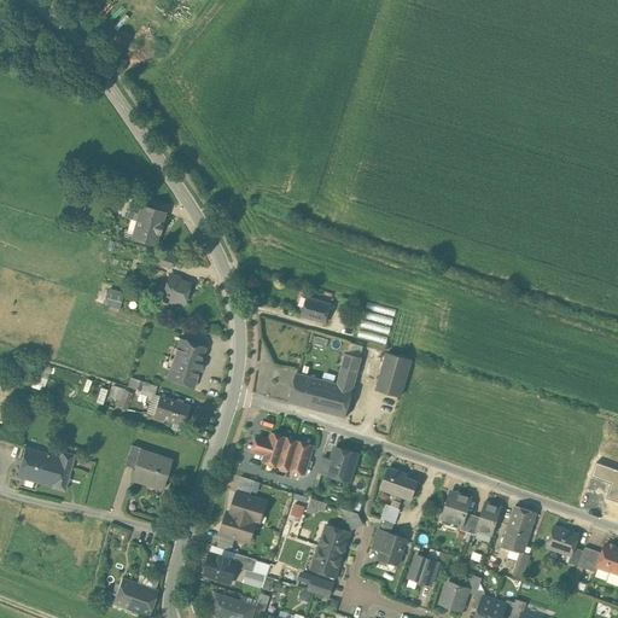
[(95,185),(80,181),(75,196),(91,200),(93,191),(95,185)]
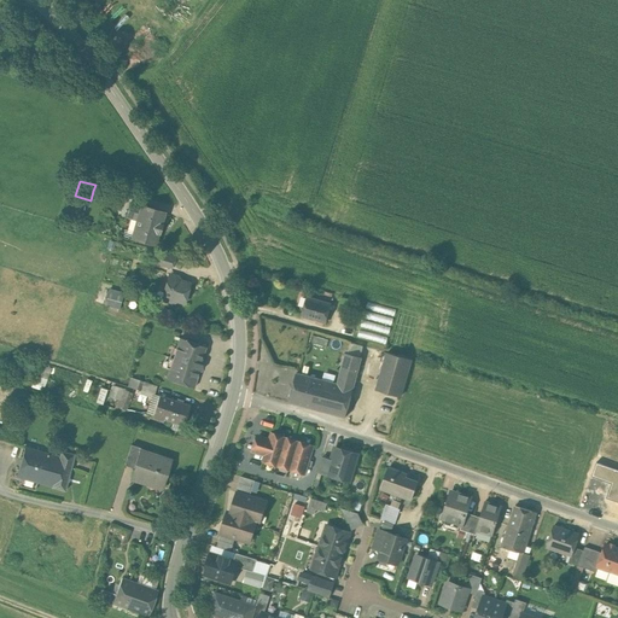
[(110,190),(95,185),(93,191),(108,196),(110,190)]
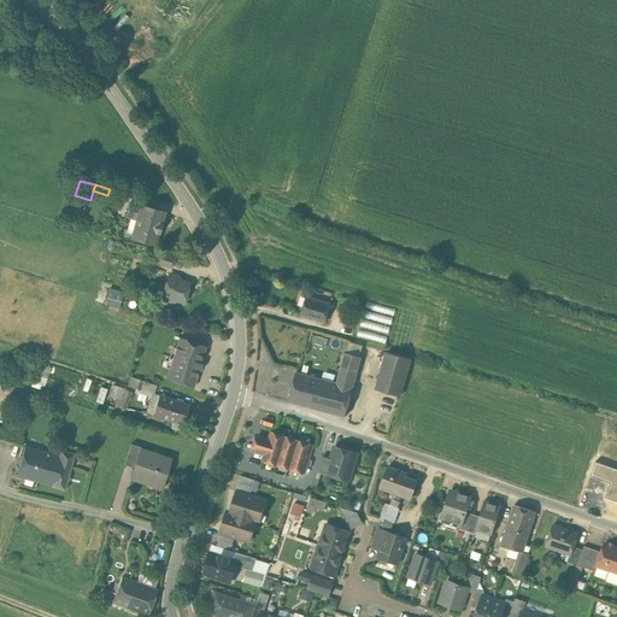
[(164,212),(141,206),(130,204),(125,217),(136,219),(131,238),(154,245),(158,234),(162,224),(160,224),(164,212)]
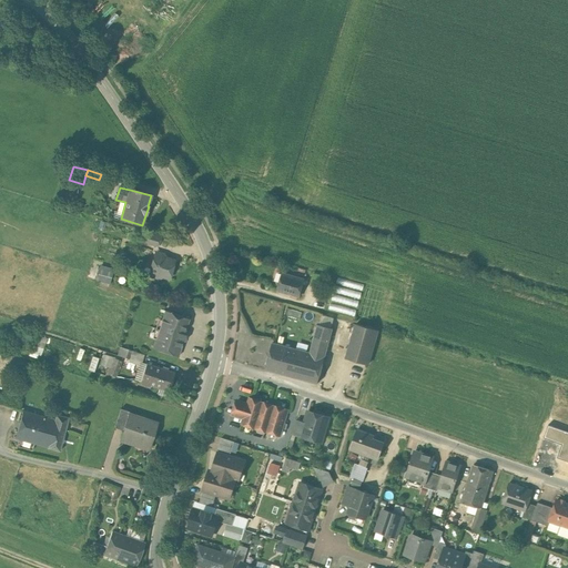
[(161,236),(146,232),(144,242),(158,246),(161,236)]
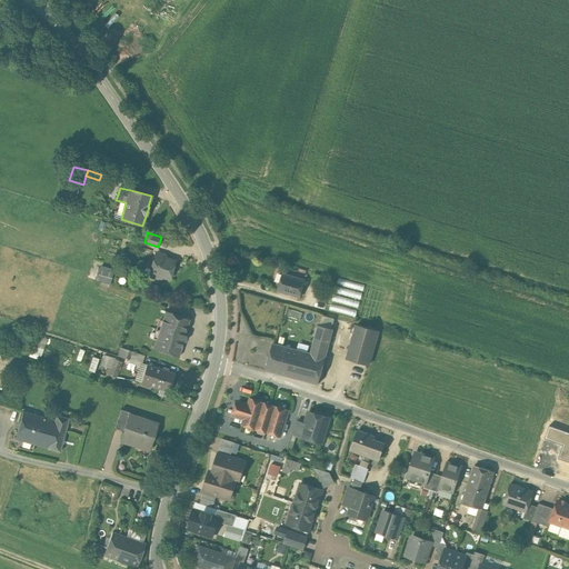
[(166,258),(155,255),(152,265),(153,267),(151,277),(159,279),(162,278),(169,279),(175,263),(168,261),(166,258)]
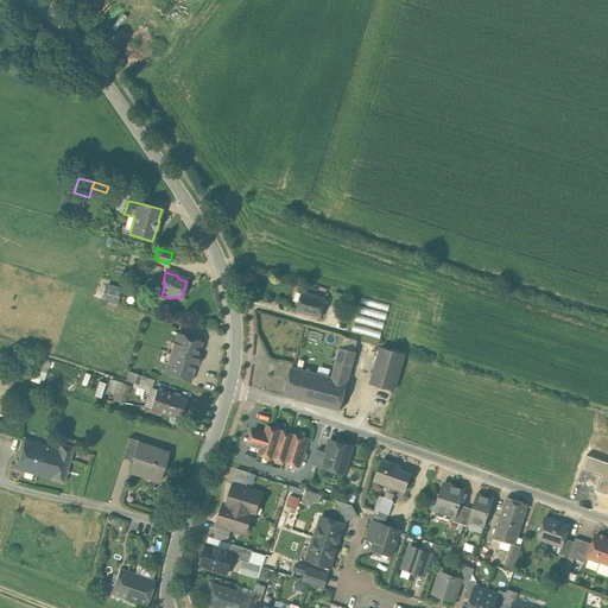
[(344,295),(335,291),(331,303),(341,305),(344,295)]
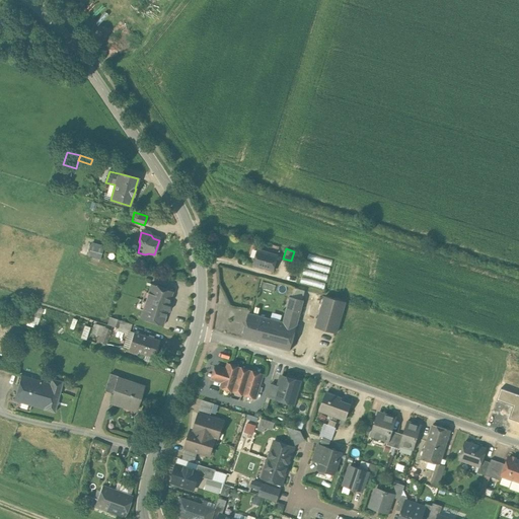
[(278,255),(257,249),(255,258),(254,260),(253,263),(253,265),(253,266),(273,272),(278,255)]
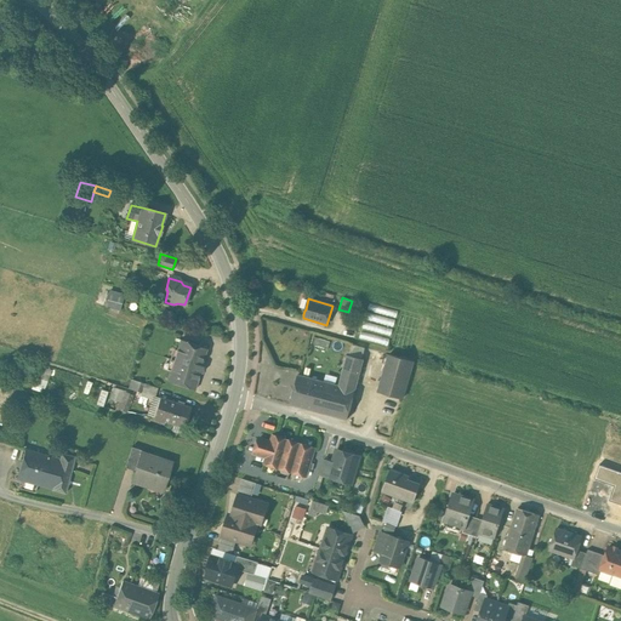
[(121,303),(107,300),(106,307),(119,311),(121,303)]
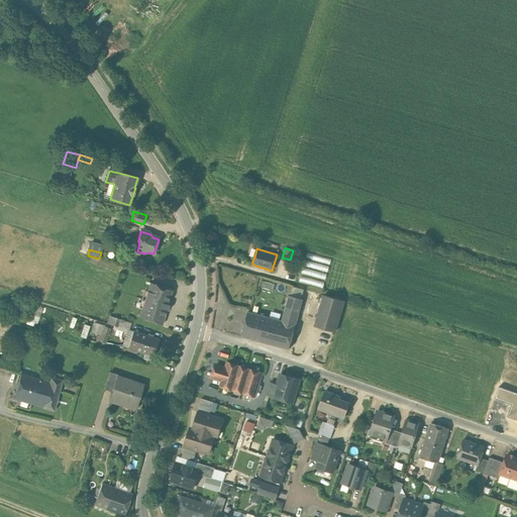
[(302,270),(299,282),(322,288),(324,282),(310,278),(312,272),(302,270)]
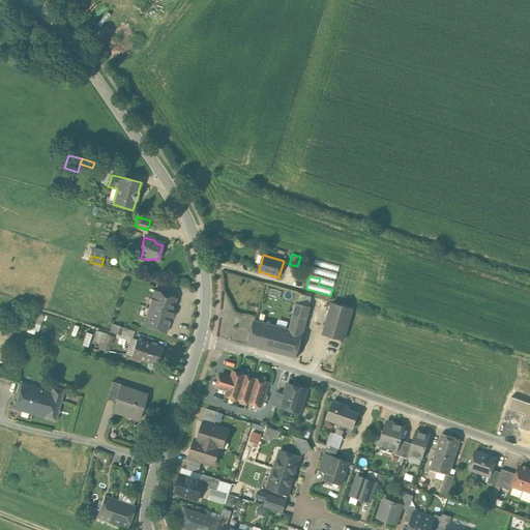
[(154,290),(142,325),(166,333),(171,318),(172,319),(174,313),(173,313),(177,298),(154,290)]
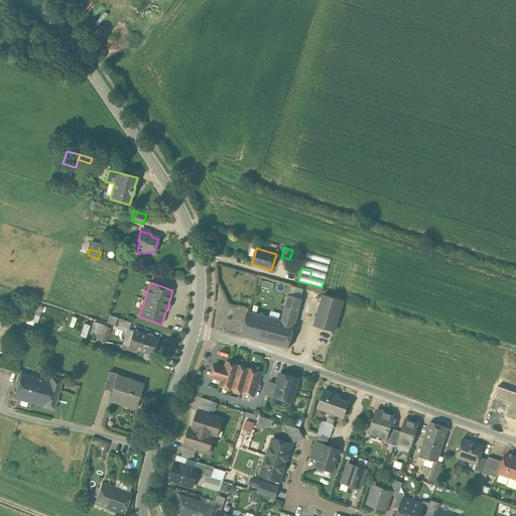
[(292,296),(290,296),(282,320),(295,325),(305,292),(295,289),(292,296)]
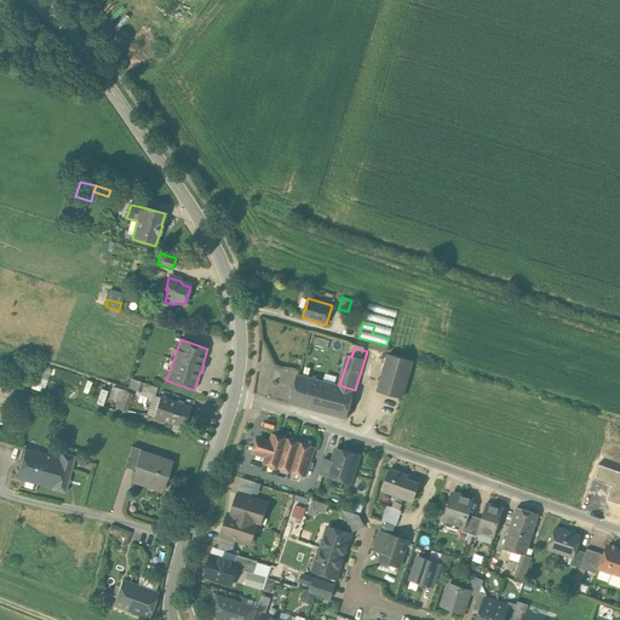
[(413,361),(389,354),(378,390),(401,397),(413,361)]
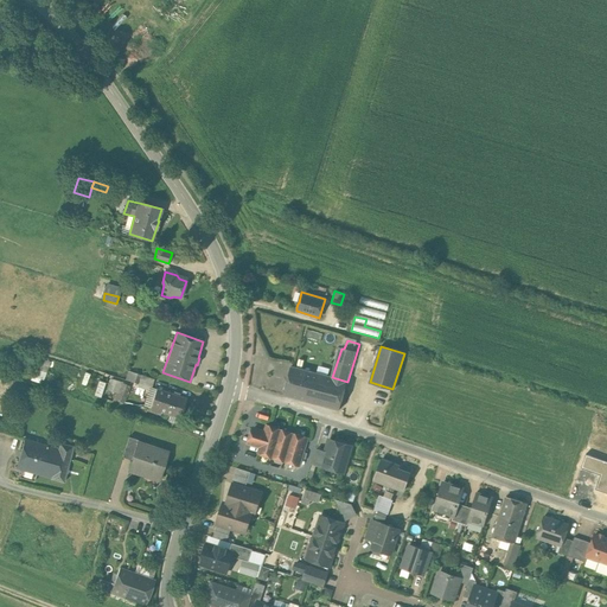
[(50,360),(40,357),(33,375),(43,378),(50,360)]
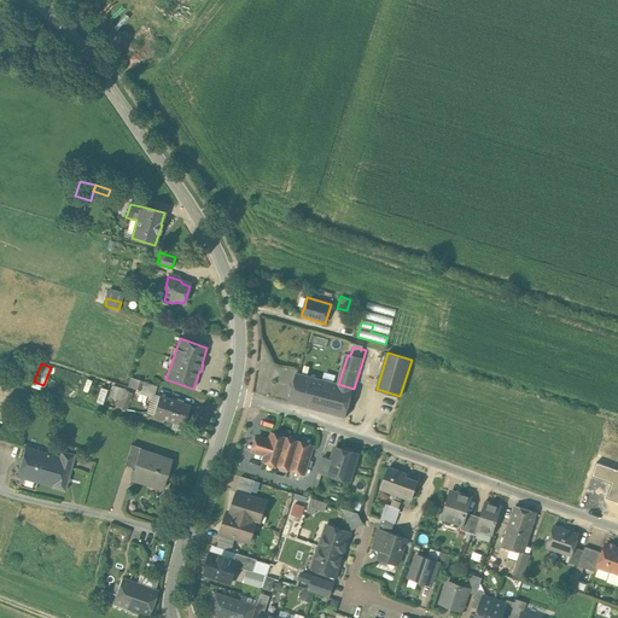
[(338,384),(299,372),(290,401),(345,418),(354,389),(338,384)]
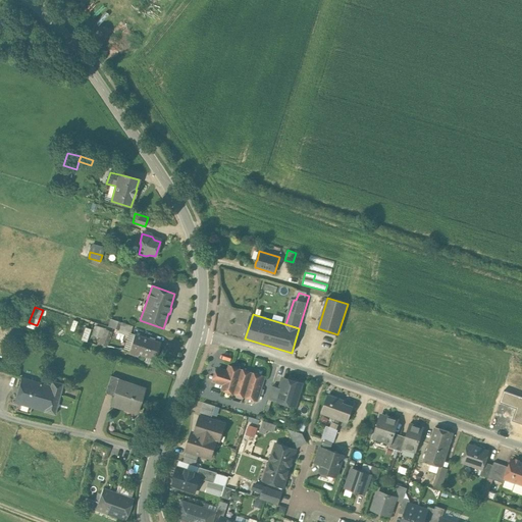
[(121,322),(110,319),(108,327),(119,330),(119,329),(121,322)]
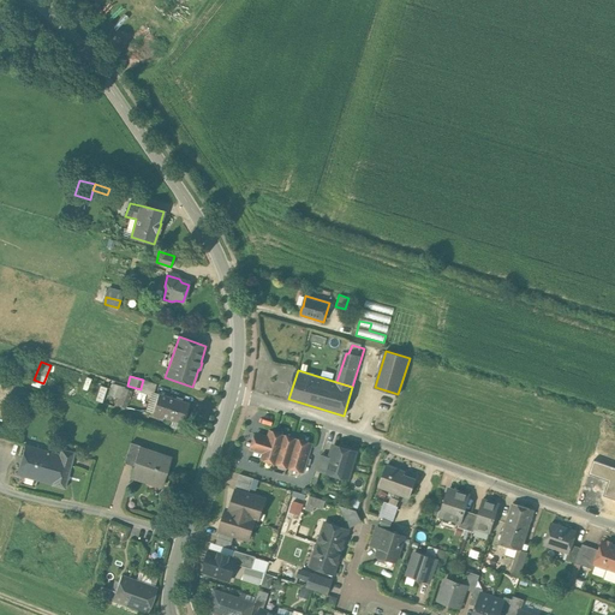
[(156,384),(143,380),(141,388),(154,393),(156,384)]
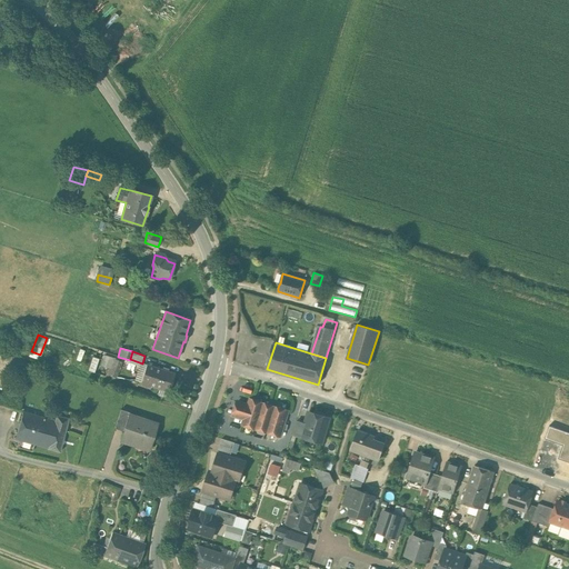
[(115,359),(103,356),(100,366),(109,368),(106,377),(111,378),(109,383),(113,385),(116,380),(113,380),(117,371),(111,369),(115,359)]
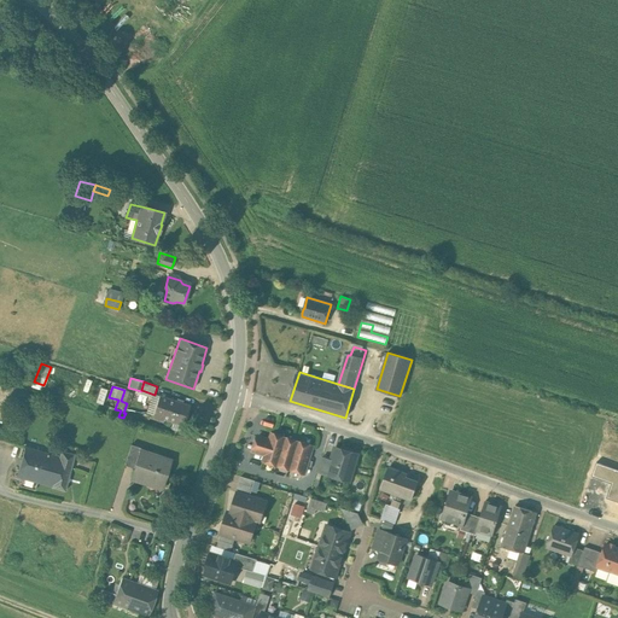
[(100,388),(95,402),(103,404),(108,390),(100,388)]
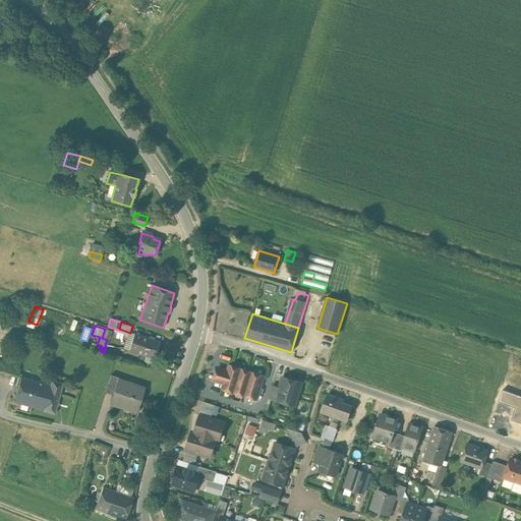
[(111,332),(105,329),(102,338),(107,340),(109,340),(111,332)]
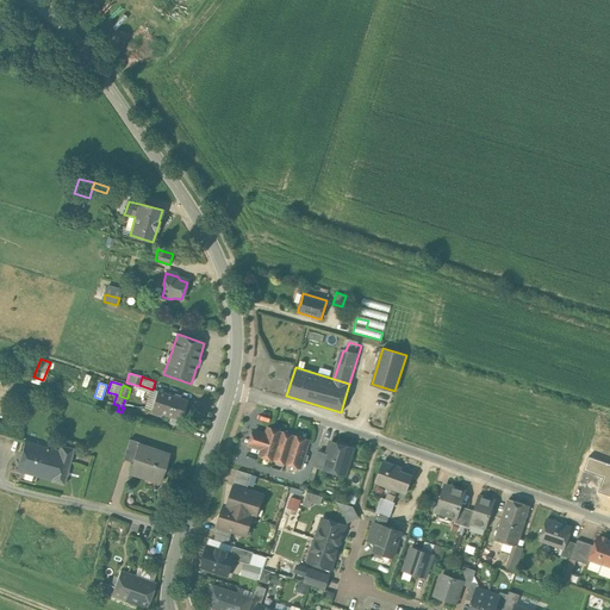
[(150,393),(145,408),(151,409),(157,391),(151,390),(150,393)]
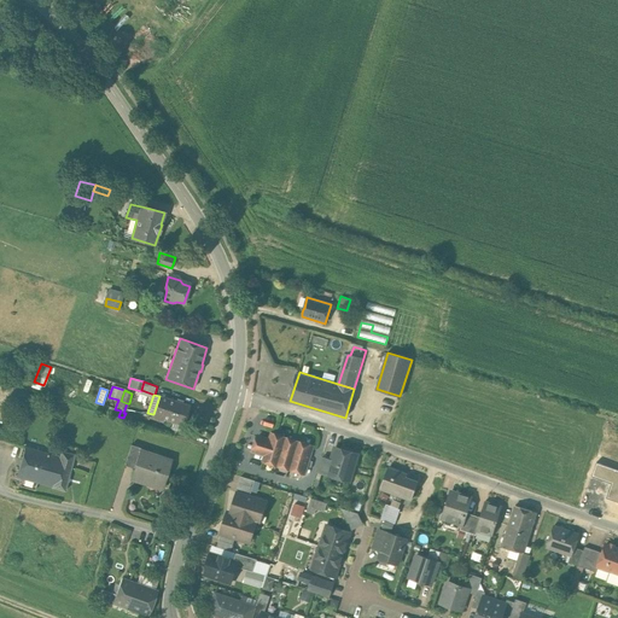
[(190,407),(159,396),(153,414),(152,418),(163,423),(164,419),(184,426),(190,407)]
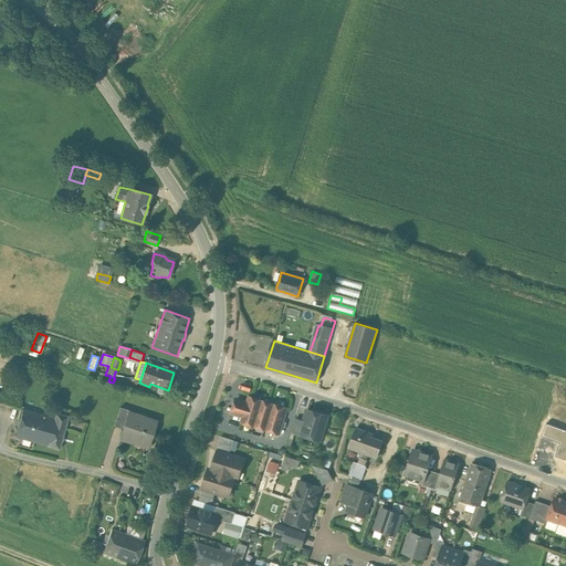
[(21,400),(0,394),(0,402),(19,408),(21,400)]
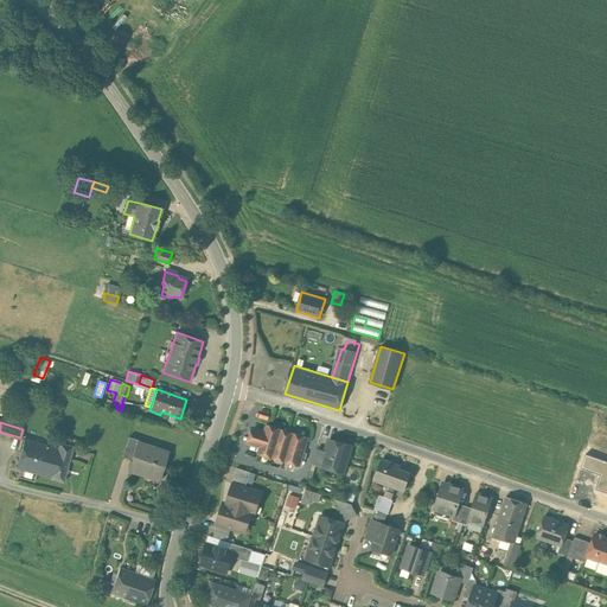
[(306,439),(267,427),(266,433),(253,429),(249,442),(261,447),(260,453),(298,465),(306,439)]
